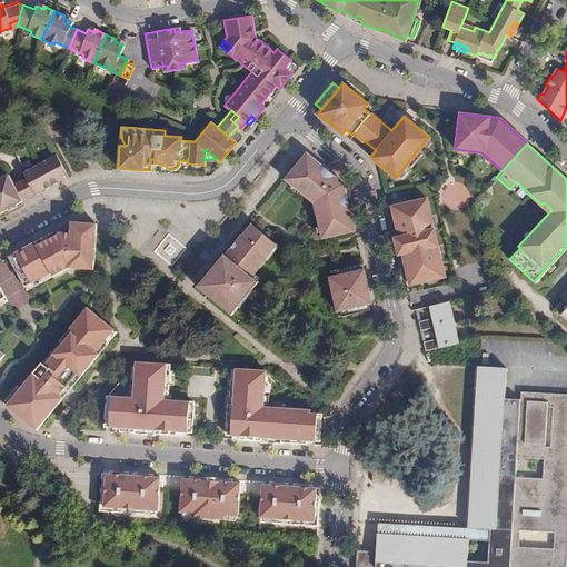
[(305,151),(284,178),(290,183),(298,190),(312,202),(314,205),(316,214),(318,225),(320,234),(320,237),(354,230),(342,182),(305,151)]
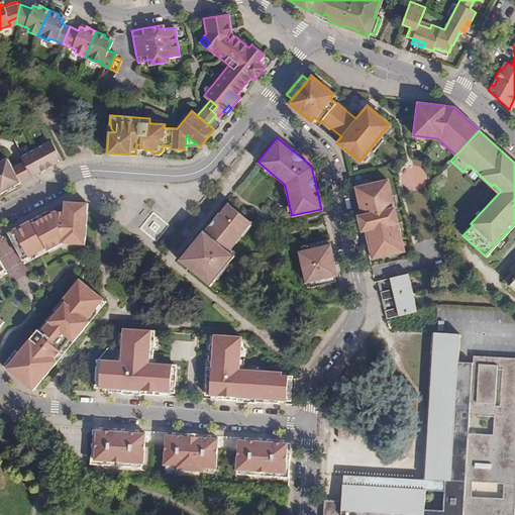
[(0,192),(30,176),(61,160),(49,138),(19,155),(22,160),(11,166),(7,159),(0,162),(0,192)]
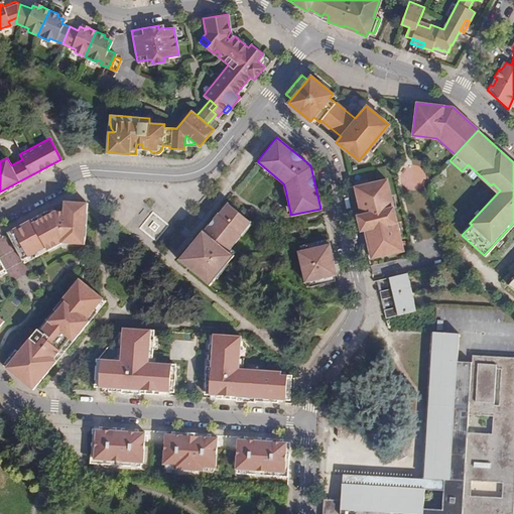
[(263,166),(261,168),(268,174),(270,172),(263,166)]
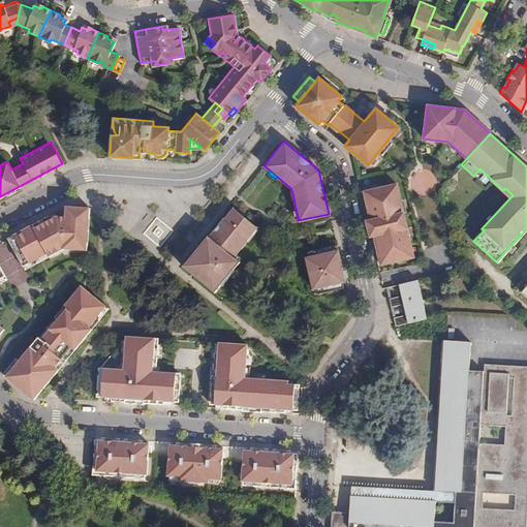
[(413,255),(396,183),(363,191),(363,193),(364,192),(366,203),(365,203),(369,219),(370,219),(373,235),(372,235),(376,251),(377,251),(379,261),(378,261),(379,264),(413,255)]
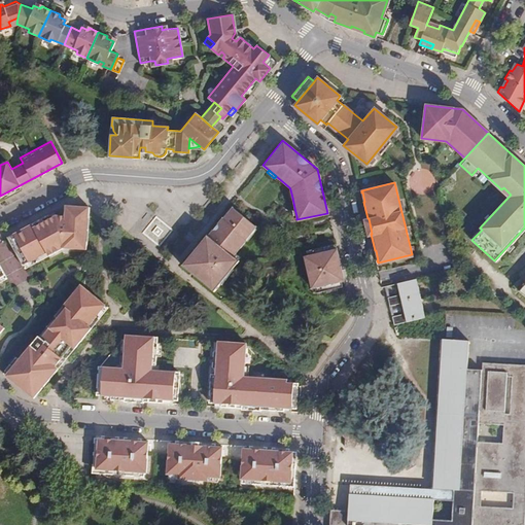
[(501,189),(509,197),(511,195),(503,187),(501,189)]
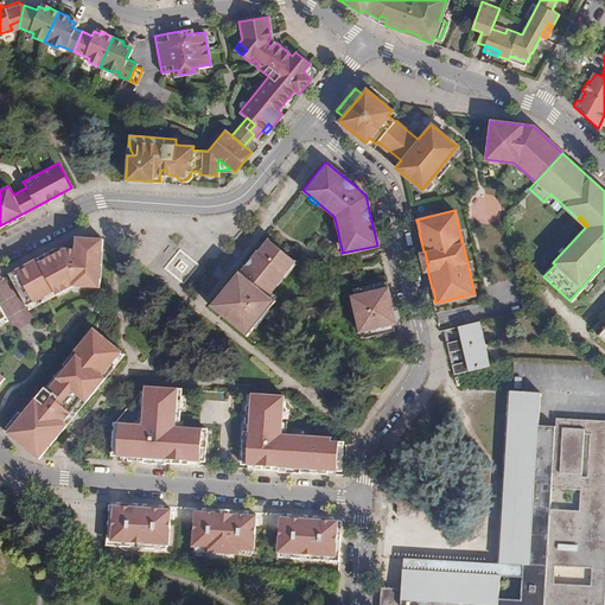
[(99,278),(95,276),(96,250),(101,250),(101,237),(75,236),(74,248),(55,247),(8,272),(25,305),(52,290),(55,293),(71,285),(99,286),(99,278)]
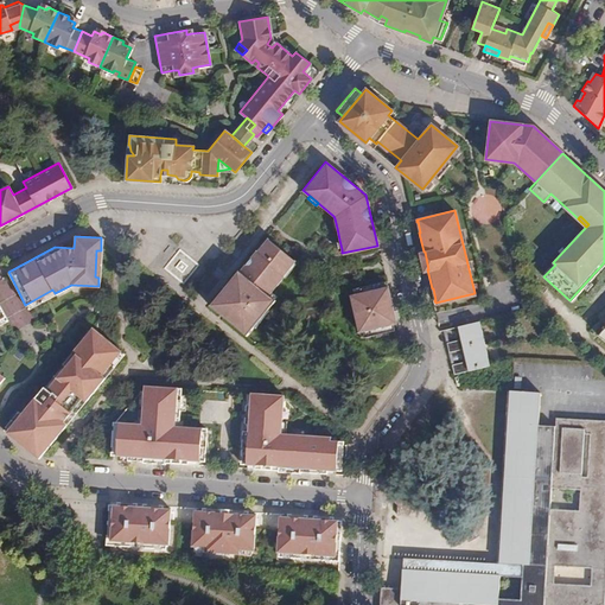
[(293,260),(267,239),(256,252),(255,250),(239,271),(237,269),(227,282),(228,284),(221,293),(220,292),(209,305),(244,335),(252,325),(250,324),(265,307),(266,309),(273,299),(266,293),(281,275),(280,274),(293,260)]
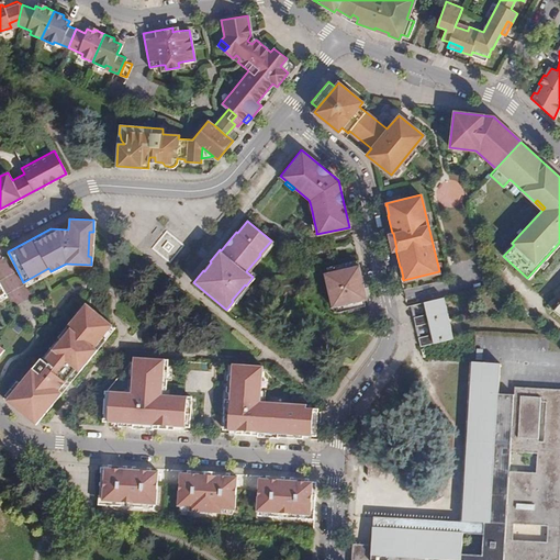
[(164,228),(149,247),(168,261),(182,243),(164,228)]
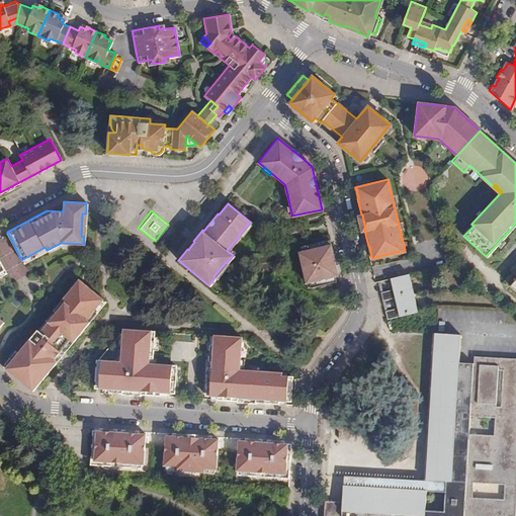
[(461,234),(463,236),(474,226),(471,224),(461,234)]
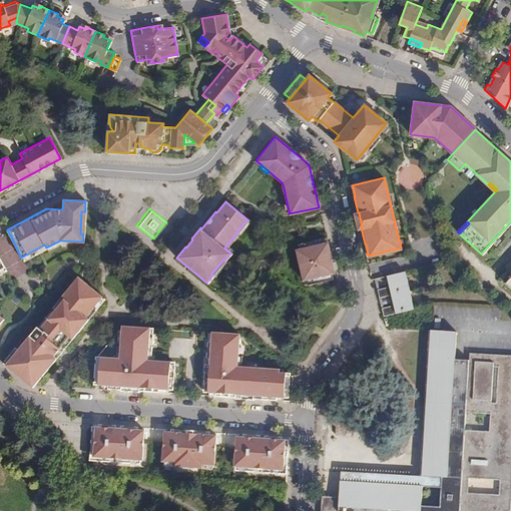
[(334,272),(327,241),(324,242),(323,236),(297,242),(298,248),(296,248),(303,280),(306,279),(307,284),(332,278),(331,273),(334,272)]
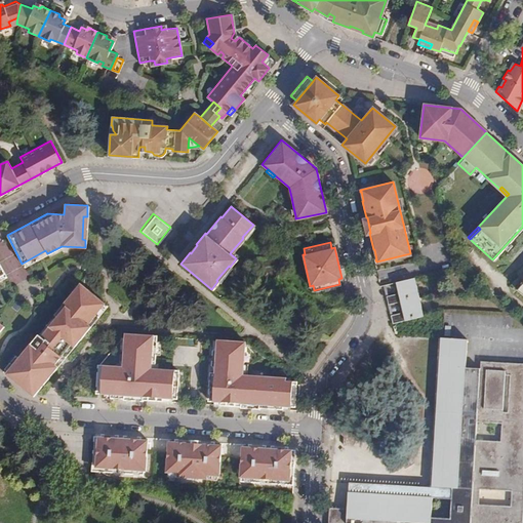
[(24,267),(47,253),(45,250),(22,264),(24,267)]
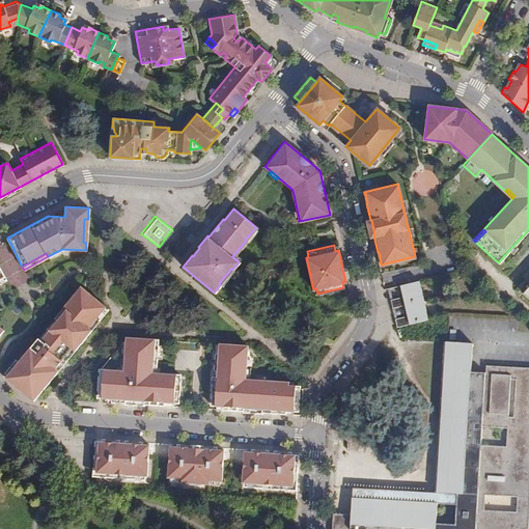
[(427,318),(418,280),(399,284),(401,296),(389,298),(391,307),(404,304),(406,314),(393,317),(395,326),(427,318)]
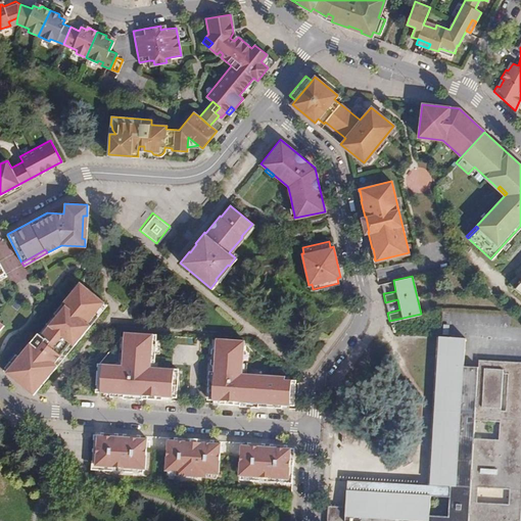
[(86,322),(103,301),(82,284),(79,282),(53,313),(56,315),(40,334),(37,332),(17,356),(15,353),(4,367),(11,372),(8,375),(20,384),(22,381),(29,386),(26,389),(32,394),(56,365),(53,363),(69,342),(73,344),(89,325),(86,322)]
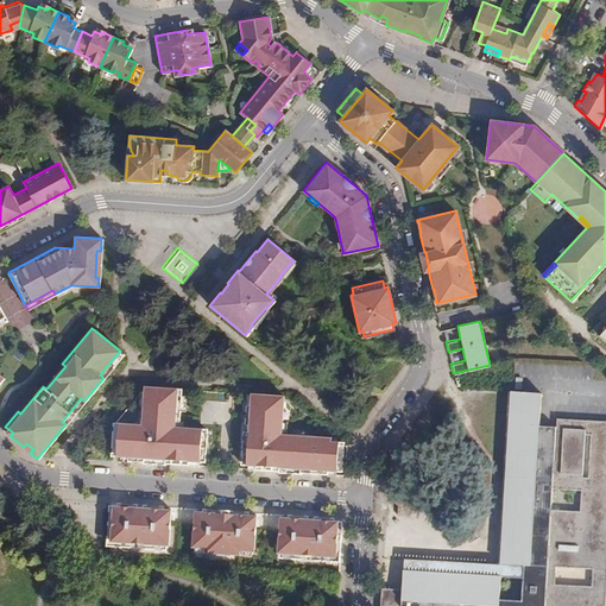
[(103,378),(124,353),(120,351),(100,374),(103,378)]
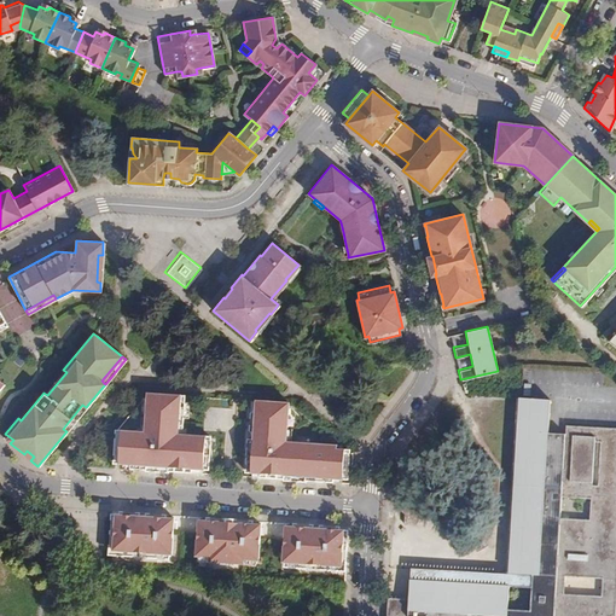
[(47,395),(67,372),(63,370),(44,393),(47,395)]
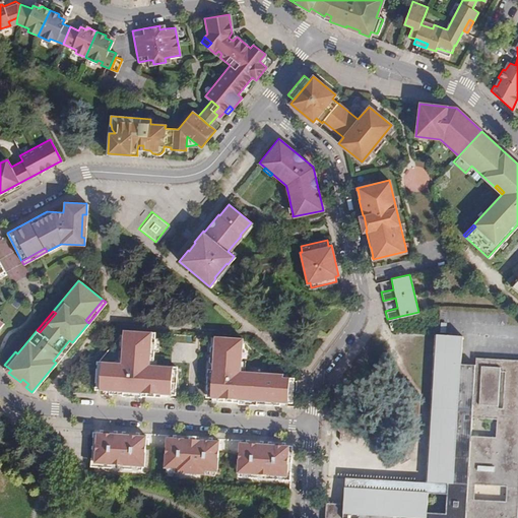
[(153,331),(122,329),(122,334),(121,348),(120,358),(123,358),(123,363),(118,362),(98,361),(94,392),(100,392),(100,389),(109,390),(109,393),(123,394),(123,391),(141,392),(141,395),(162,396),(162,394),(171,394),(175,395),(177,367),(153,365),(149,365),(149,360),(152,360),(152,350),(153,336),(153,331)]
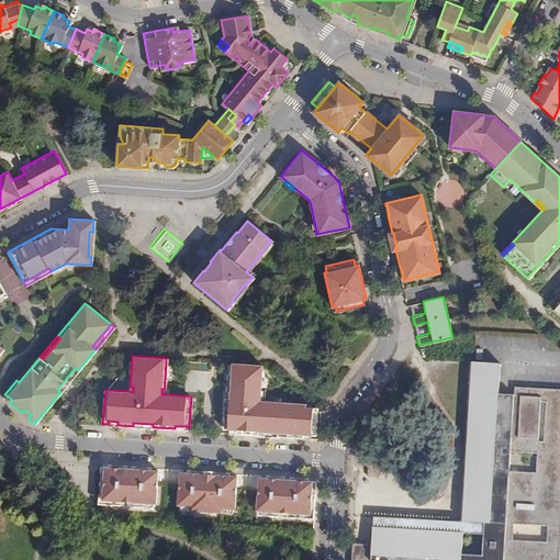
[(489,522),(486,555),(460,552),(461,530),(371,525),(370,548),(350,546),(349,559),(557,559),(558,545),(503,541),(504,523),(530,524),(532,516),(536,516),(536,519),(555,521),(559,449),(535,448),(536,445),(532,445),(532,438),(536,438),(539,388),(514,382),(513,393),(497,392),(499,361),(470,360),(461,519),(489,522)]
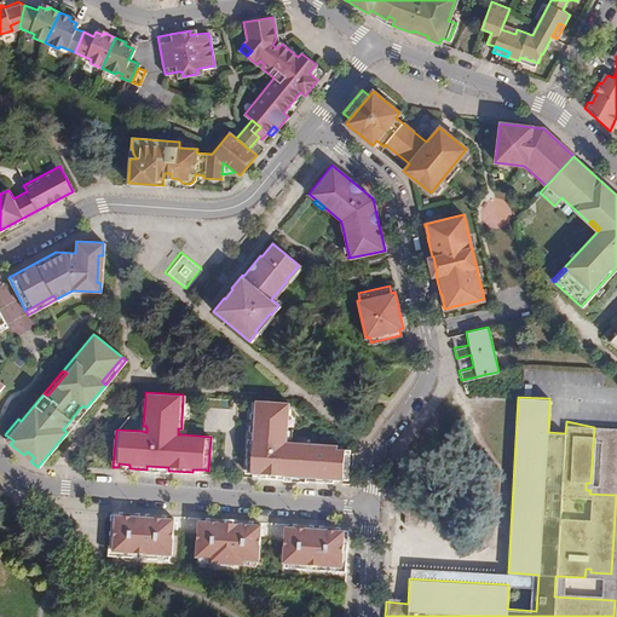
[(288,402),(253,399),(252,410),(248,413),(247,430),(251,433),(251,439),(246,439),(244,472),(251,473),(259,474),(259,477),(283,478),(283,476),(305,476),(305,480),(332,482),(332,478),(340,479),(346,478),(347,450),(342,450),(338,450),(338,445),(292,440),(287,440),(287,426),(288,402)]
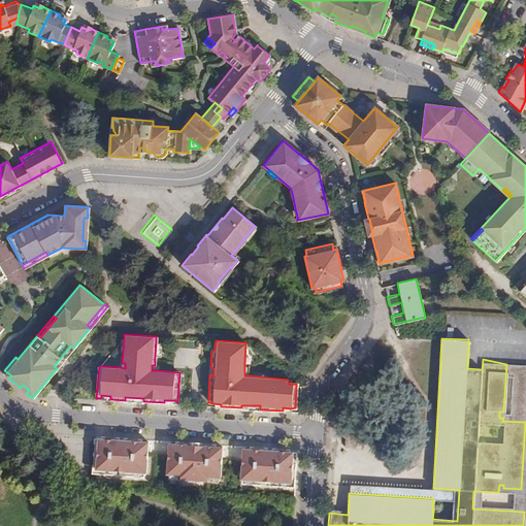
[(57,368),(73,348),(70,346),(54,366),(57,368)]
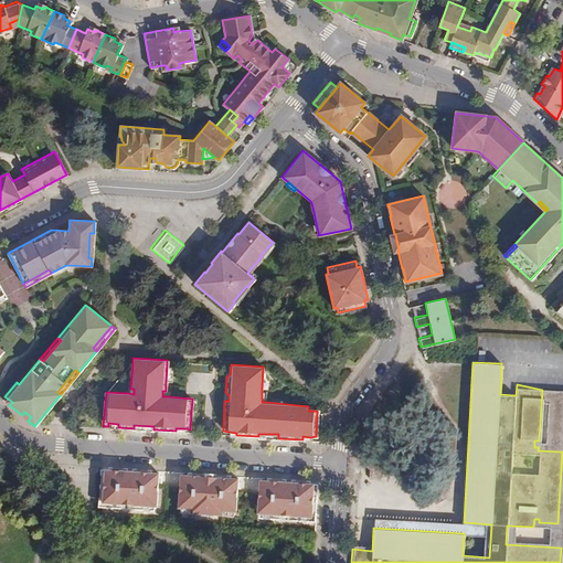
[(150,471),(150,469),(133,468),(133,474),(126,473),(126,468),(109,466),(109,468),(101,468),(98,501),(112,502),(112,506),(121,507),(124,505),(131,506),(135,508),(135,509),(142,510),(144,505),(153,506),(156,506),(158,473),(150,471)]
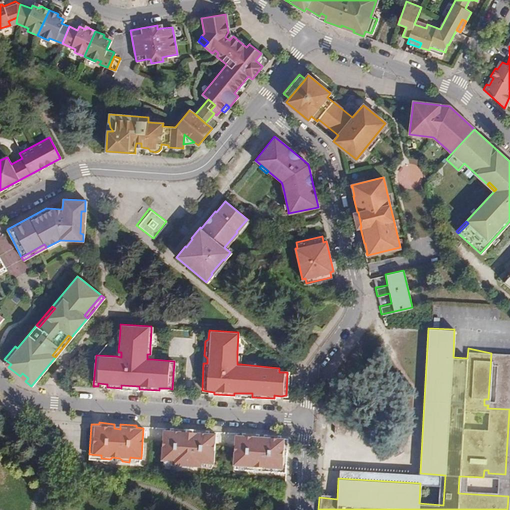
[(170,430),(163,430),(163,459),(173,460),(173,463),(181,464),(184,463),(191,463),(193,465),(201,466),(201,462),(212,462),(214,463),(216,433),(209,433),(209,430),(192,429),(192,433),(186,433),(186,428),(170,427),(170,430)]
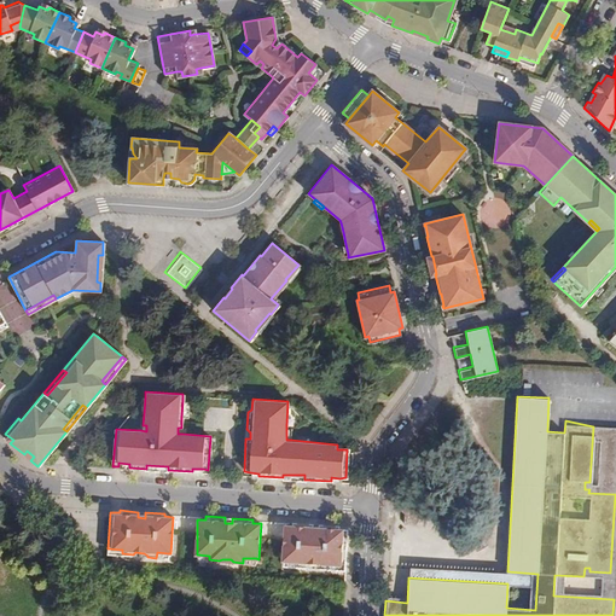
[(291,527),(284,526),(283,561),(284,561),(295,562),(295,567),(304,567),(308,564),(317,565),(319,568),(329,569),(329,564),(344,565),(346,530),(337,529),(337,526),(318,524),(318,530),(312,529),(312,524),(291,522),(291,527)]
